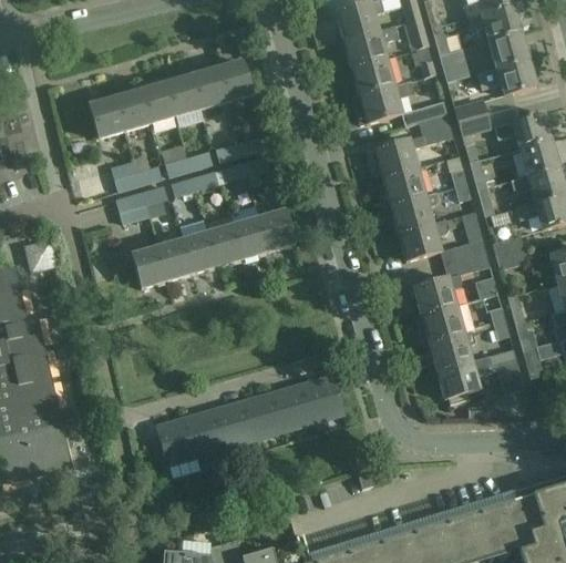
[(333,12),(341,39),(377,29),(373,13),(403,6),(401,0),(376,0),(333,12)]
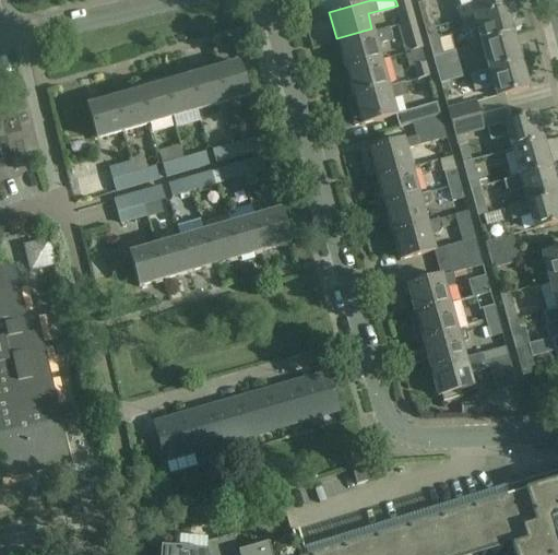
[(395,0),(398,6),(402,20),(415,16),(411,0),(395,0)]
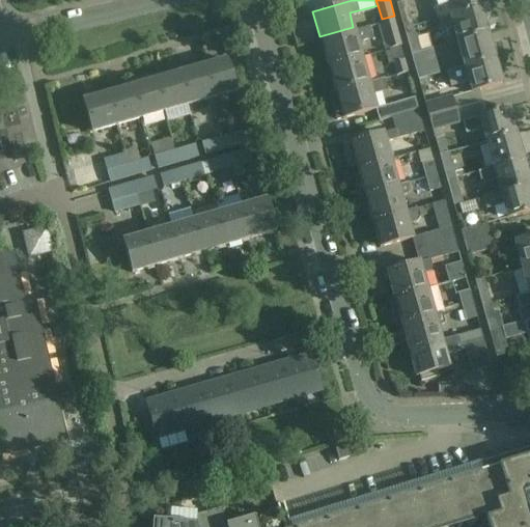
[(396,0),(403,26),(413,24),(407,0),(396,0)]
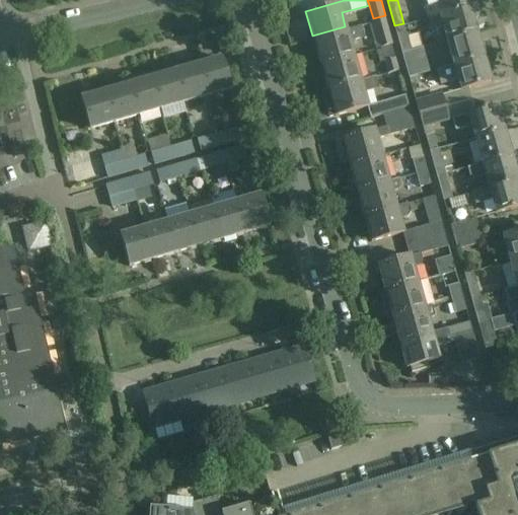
[(469,4),(467,0),(424,0),(429,15),(469,4)]
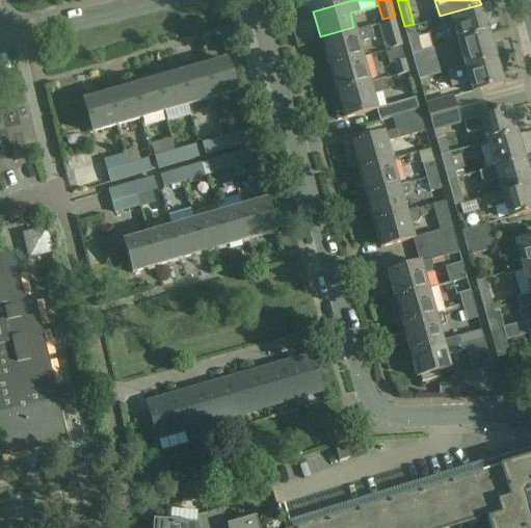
[(443,27),(453,24),(457,38),(488,30),(481,4),(440,16),(443,27)]
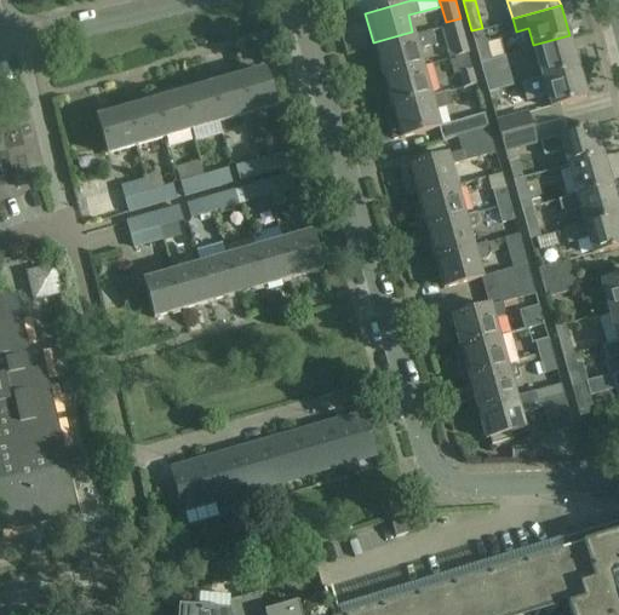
[(469,50),(460,18),(446,22),(454,53),(469,50)]
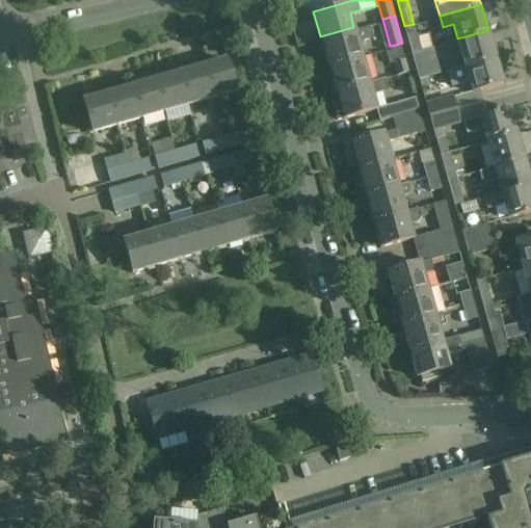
[(354,28),(353,27),(320,36),(327,62),(362,53),(357,40),(373,34),(370,24),(354,28)]
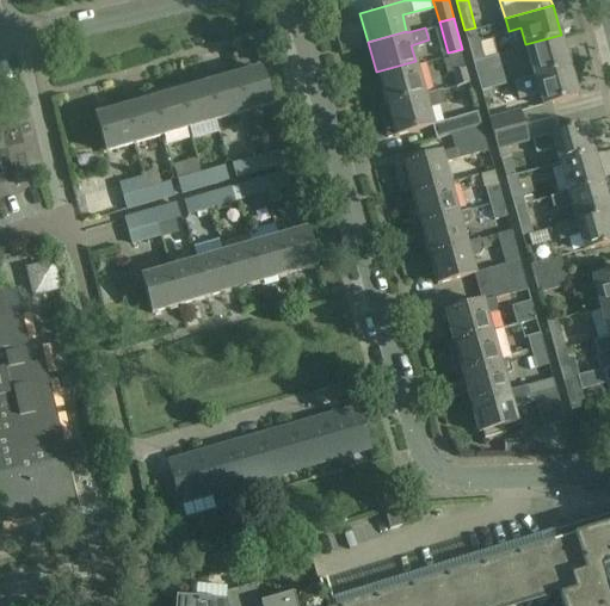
[(482,56),(475,28),(464,30),(473,59),(482,56)]
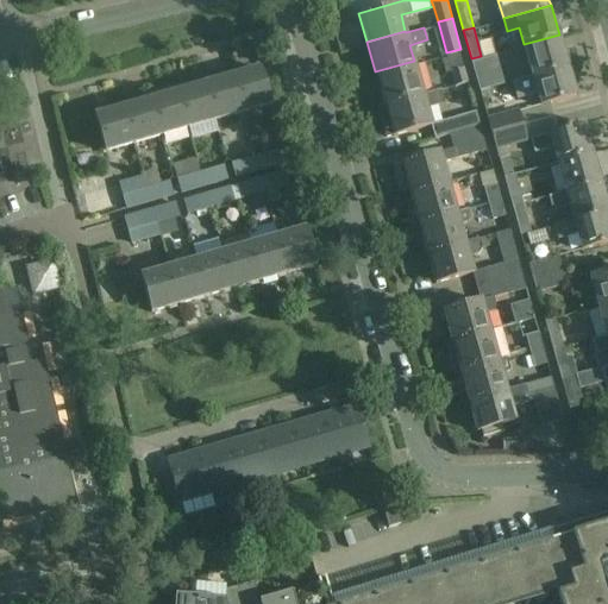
[(559,35),(524,44),(532,73),(568,63),(559,35)]
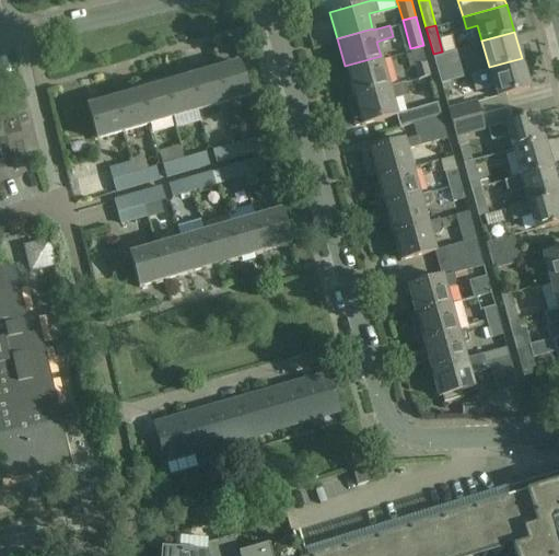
[(450,78),(442,51),(433,54),(441,81),(450,78)]
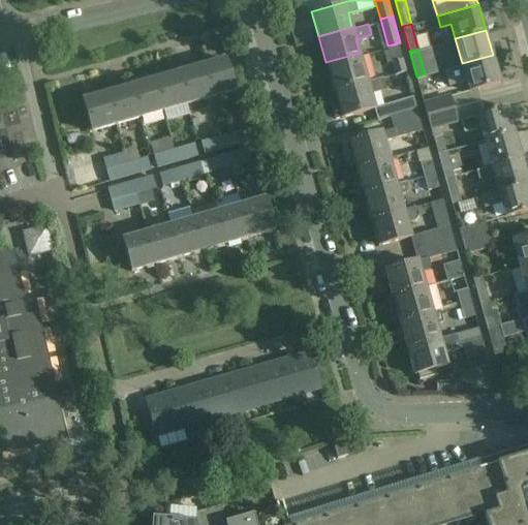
[(325,62),(334,89),(367,80),(360,53),(325,62)]
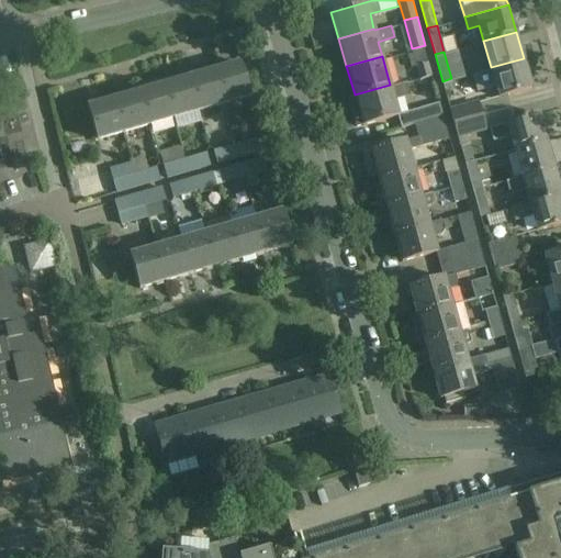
[(213,66),(223,100),(248,92),(238,58),(213,66)]
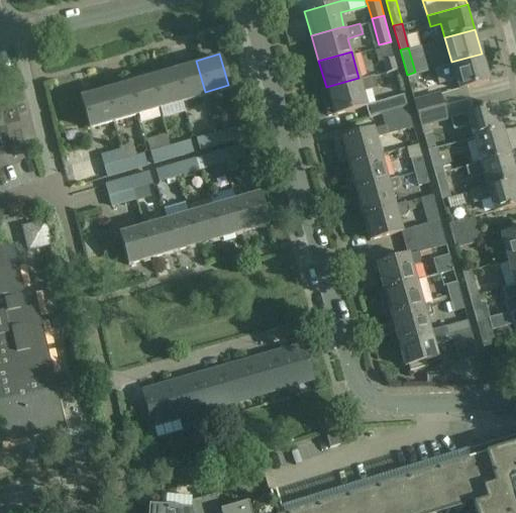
[(489,78),(482,54),(451,62),(433,67),(433,68),(435,68),(438,81),(455,76),(458,87),(489,78)]
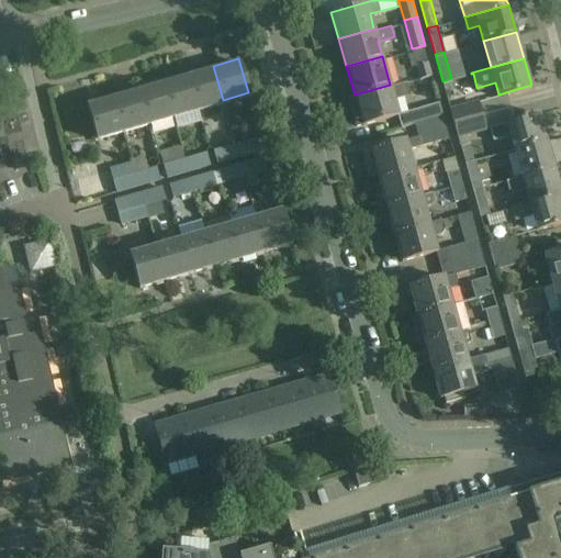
[(223,100),(213,66),(188,74),(198,108),(223,100)]
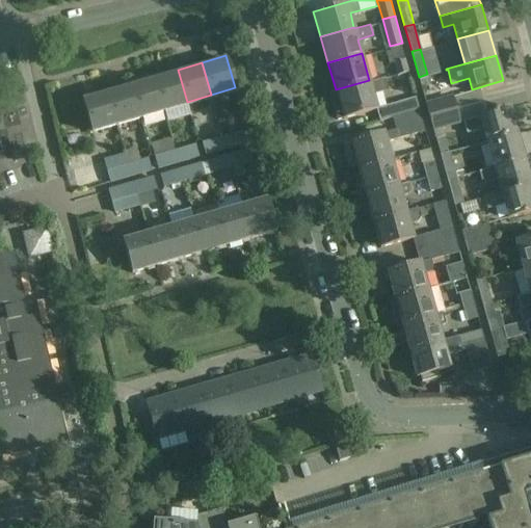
[(187,102),(178,70),(154,77),(163,108),(187,102)]
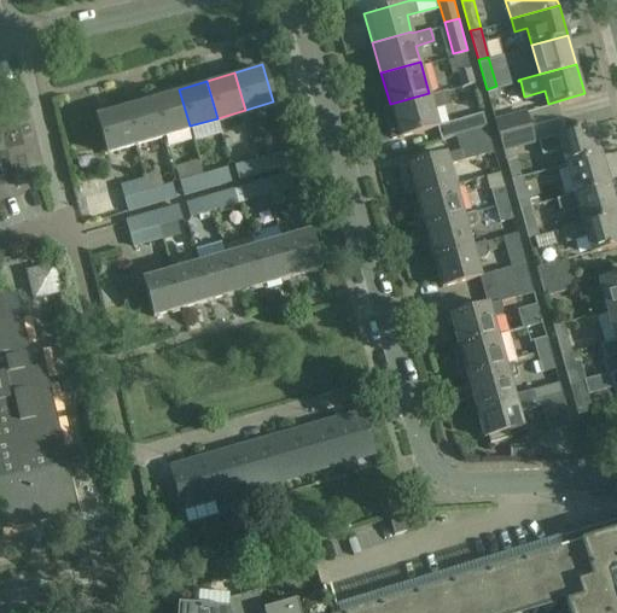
[(447,88),(429,93),(390,104),(384,105),(386,114),(385,114),(391,134),(397,133),(399,134),(437,123),(432,105),(449,100),(447,88)]
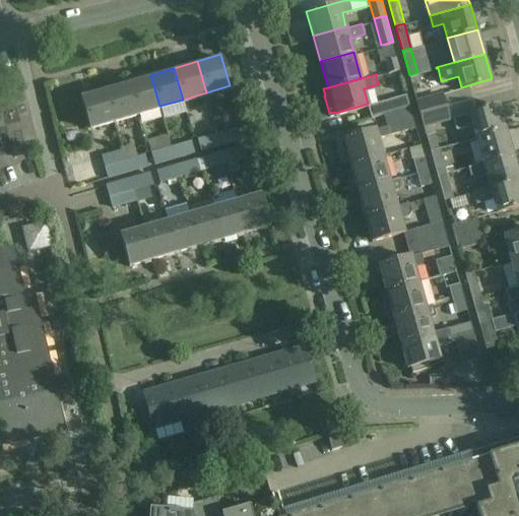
[(159,106),(150,75),(127,81),(136,113),(159,106)]
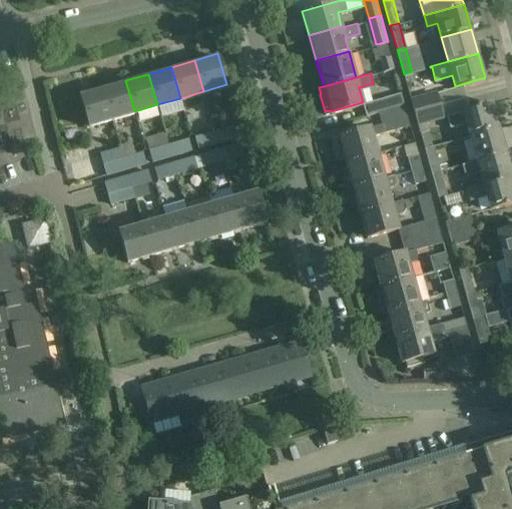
[(134,111),(125,80),(102,87),(111,118),(134,111)]
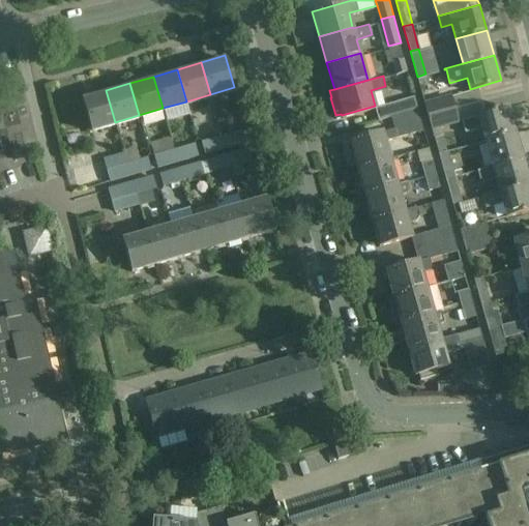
[(115,122),(106,90),(82,97),(91,129),(115,122)]
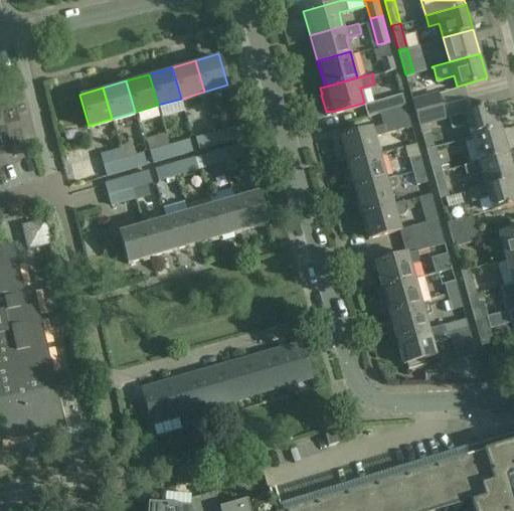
[(380,111),(406,104),(403,91),(365,102),(368,114),(380,111)]
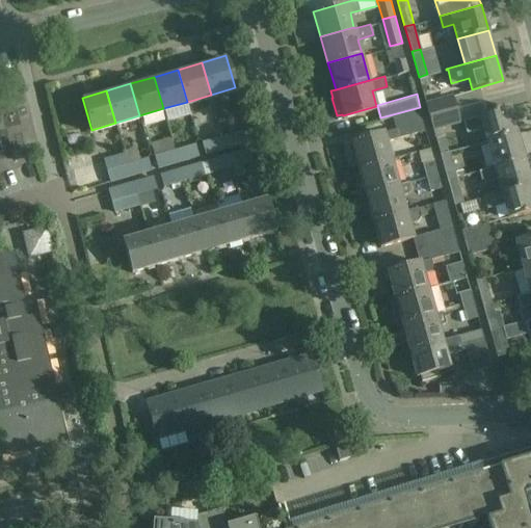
[(426,102),(429,114),(456,106),(453,95),(426,102)]
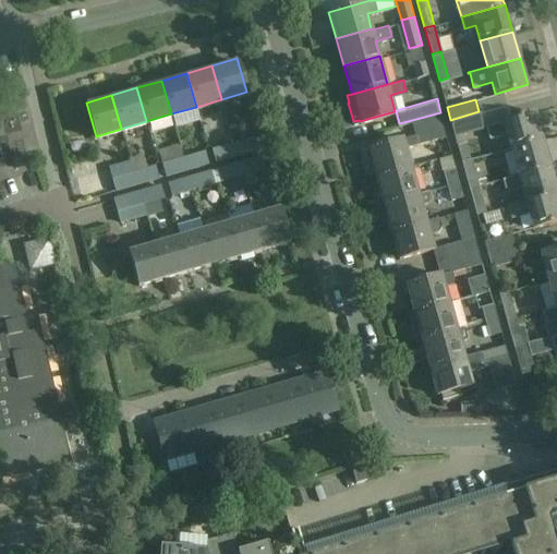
[(509,145),(542,136),(534,110),(487,123),(491,136),(506,132),(509,145)]
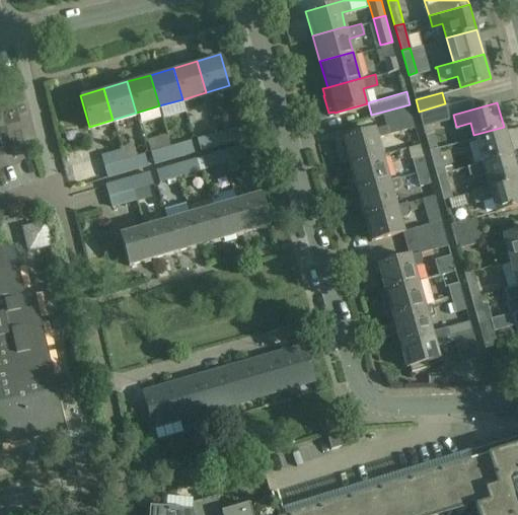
[(449,116),(445,103),(419,112),(422,124),(449,116)]
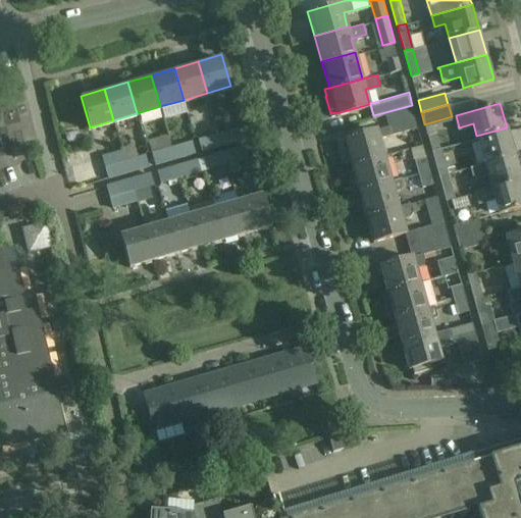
[(385,112),(388,123),(343,137),(350,162),(382,153),(378,137),(418,125),(412,105),(385,112)]
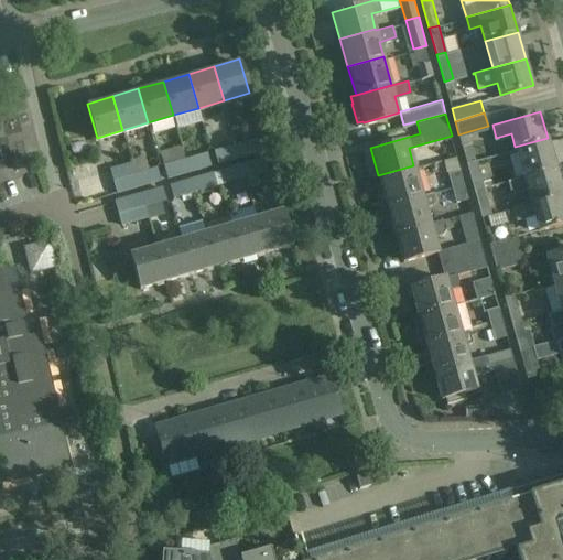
[(236,141),(239,154),(261,148),(258,135),(236,141)]
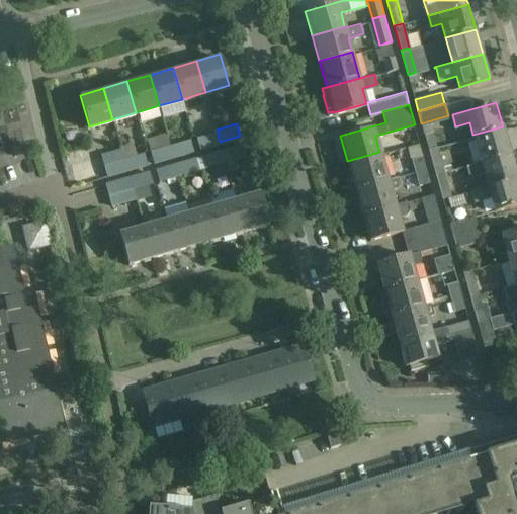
[(503,126),(472,135),(480,160),(510,152),(503,126)]
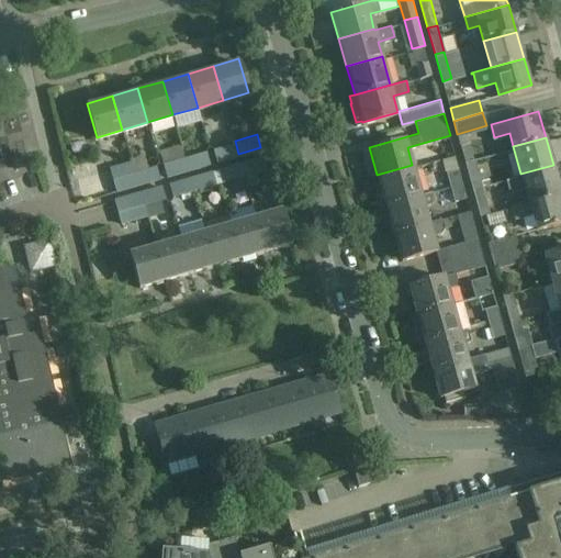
[(238,154),(235,141),(214,147),(217,159),(238,154)]
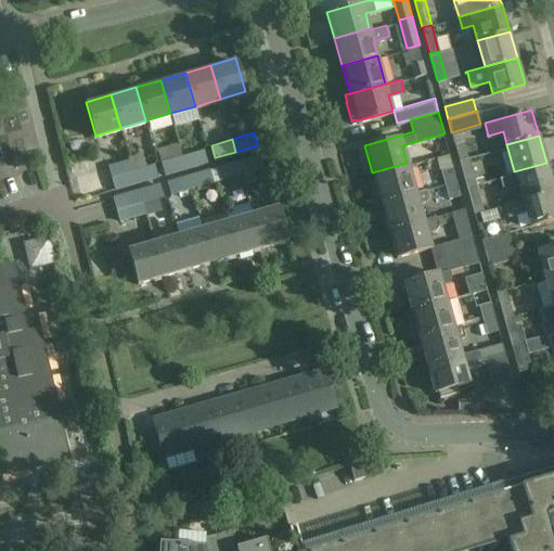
[(182,153),(185,166),(208,159),(204,148),(182,153)]
